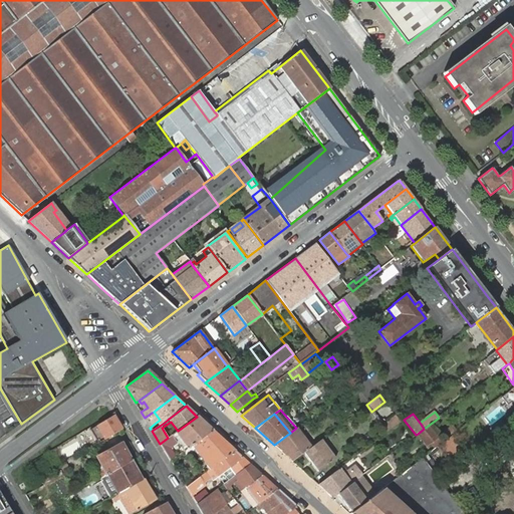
[(121,430),(113,416),(97,426),(105,439),(121,430)]
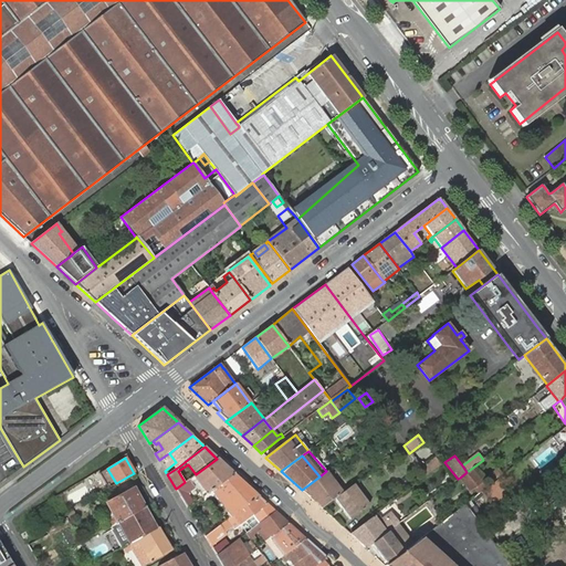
[(427,477),(441,465),(436,458),(421,469),(427,477)]
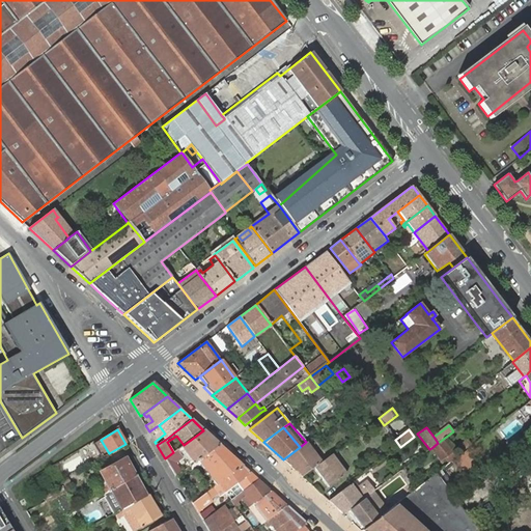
[(173,452),(165,458),(169,466),(172,470),(175,476),(182,472),(176,463),(184,458),(182,455),(179,452),(184,450),(191,460),(188,463),(190,466),(194,464),(198,459),(219,444),(215,441),(203,430),(184,445),(182,447),(173,452)]
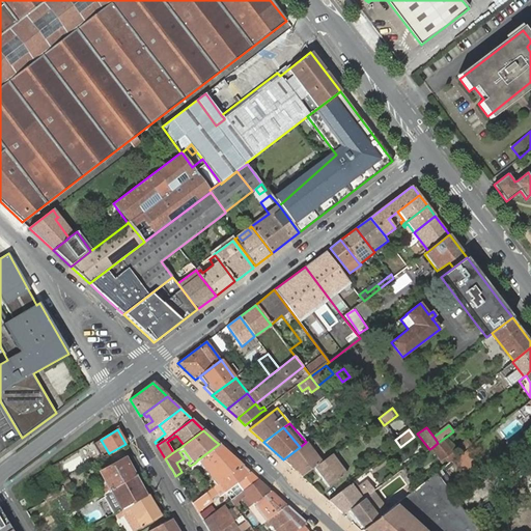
[(314,467),(320,463),(306,442),(300,447),(283,459),(290,467),(290,466),(296,471),(297,470),(302,477),(314,467)]
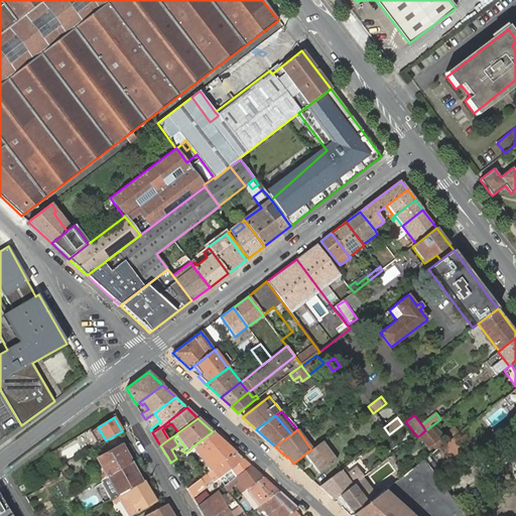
[(236,453),(213,431),(192,446),(201,458),(203,456),(208,463),(210,465),(207,467),(208,468),(206,470),(209,473),(211,472),(236,453)]
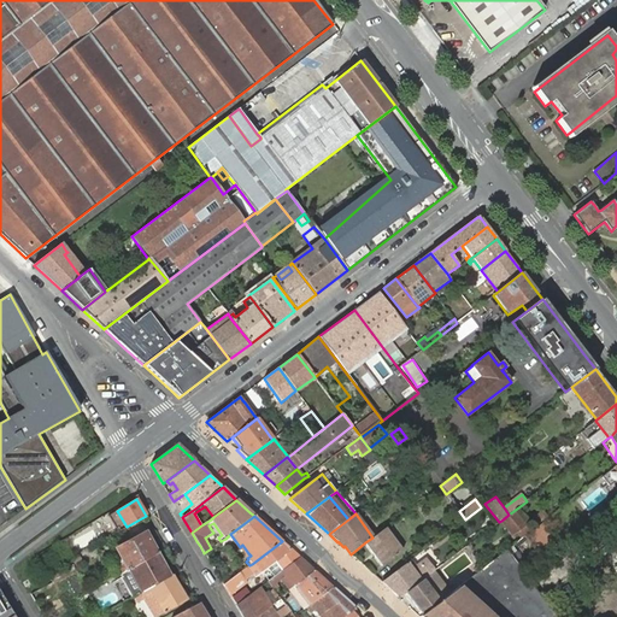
[(542,523),(532,532),(548,554),(560,546),(542,523)]
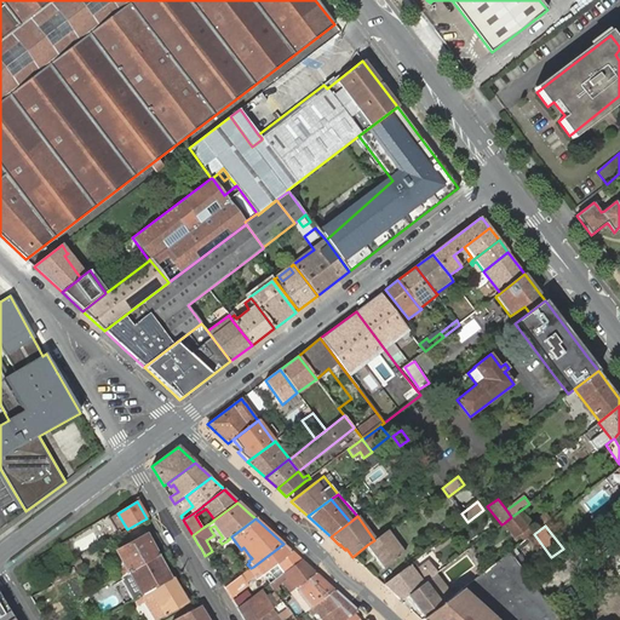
[(374,540),(367,545),(384,568),(405,554),(388,530),(374,540)]
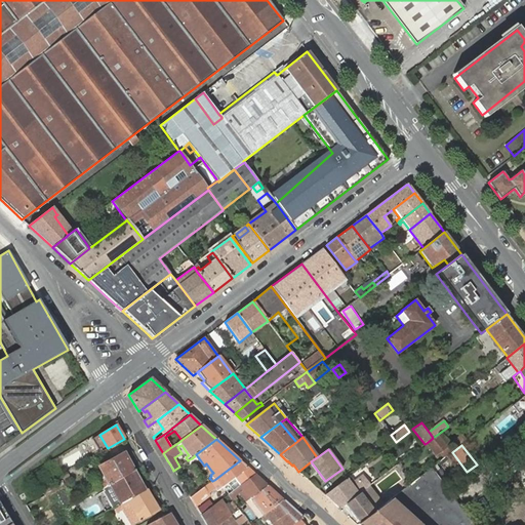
[(110,484),(134,471),(124,453),(99,467),(105,476),(107,480),(103,482),(101,483),(104,487),(106,486),(109,485),(110,484)]
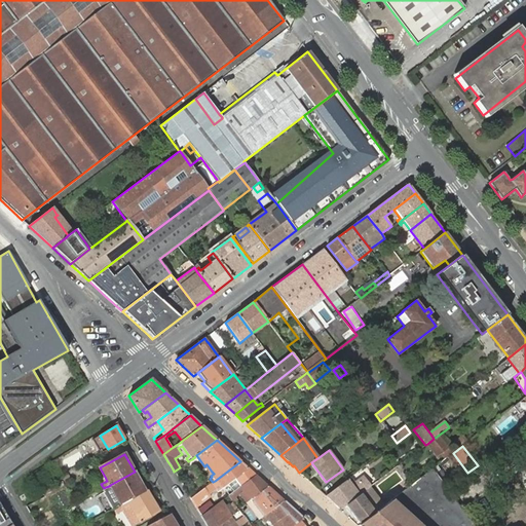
[(204,488),(190,498),(196,508),(210,495),(209,493),(215,488),(214,487),(219,483),(222,488),(229,483),(236,478),(242,485),(256,475),(249,468),(240,461),(215,481),(213,482),(204,488)]
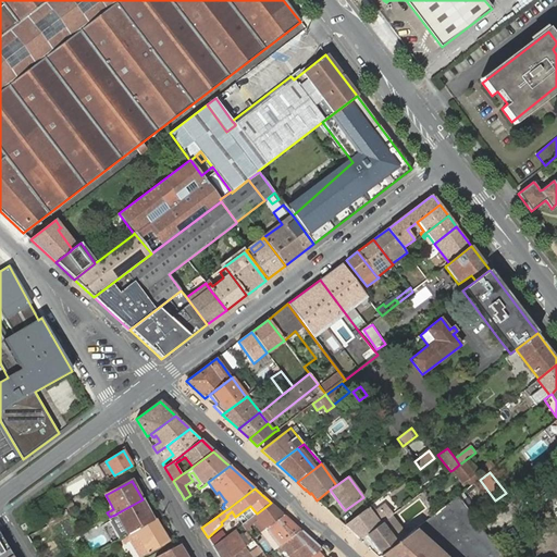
[(62,504),(66,509),(79,503),(76,496),(62,504)]
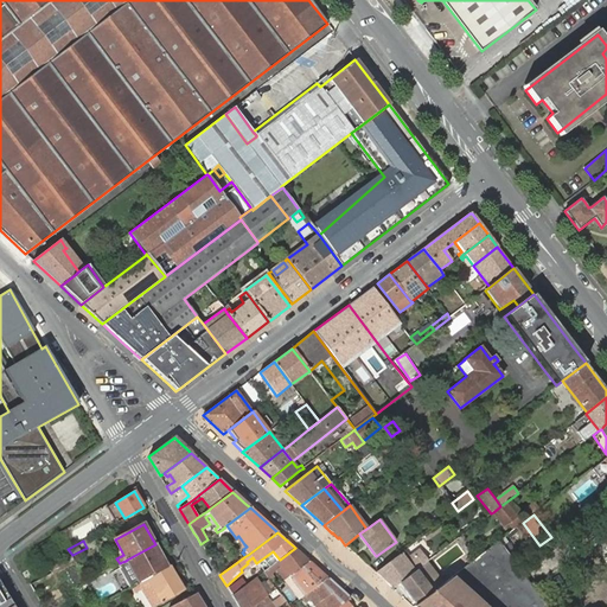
[(515,564),(498,542),(452,576),(472,595),(515,564)]
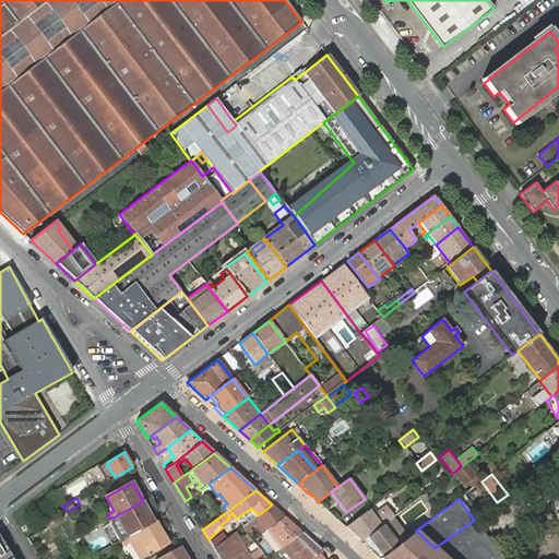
[(116,525),(123,539),(129,536),(130,535),(154,522),(143,501),(117,515),(116,516),(113,518),(110,519),(109,520),(111,523),(113,526),(116,525)]
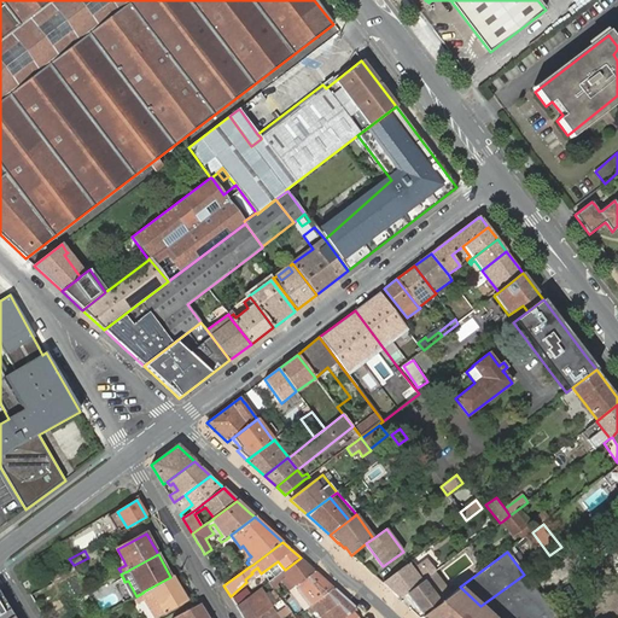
[(315,572),(301,558),(285,570),(277,576),(268,583),(272,587),(281,579),(285,577),(292,586),(289,588),(290,592),(315,572)]
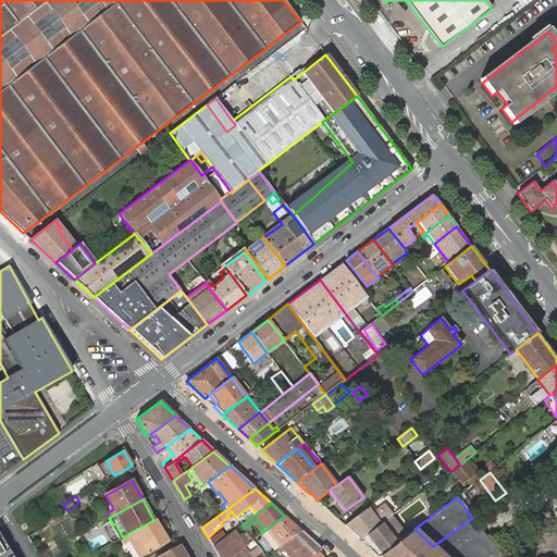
[(360,514),(344,525),(349,531),(360,540),(366,535),(380,524),(387,519),(388,518),(390,517),(391,517),(392,516),(394,515),(385,503),(376,509),(372,505),(366,509),(360,514)]
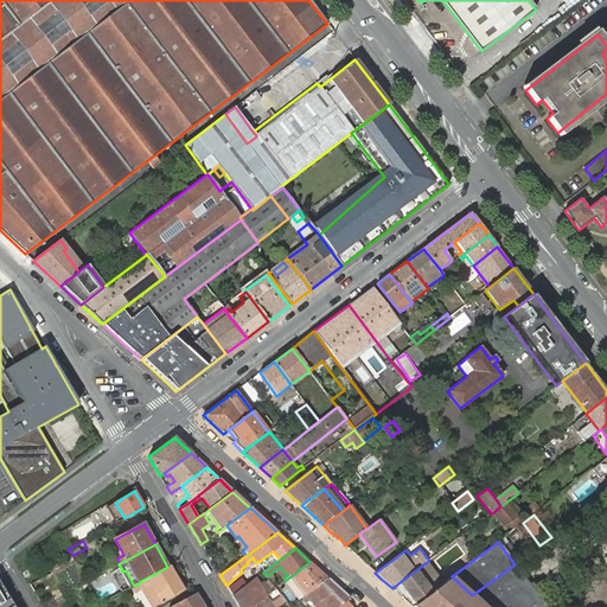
[(280,560),(273,551),(264,557),(272,566),(280,560)]
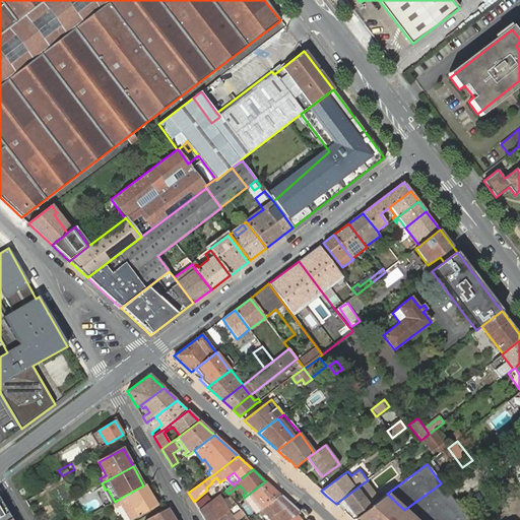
[(62,476),(42,486),(45,491),(64,480),(62,476)]
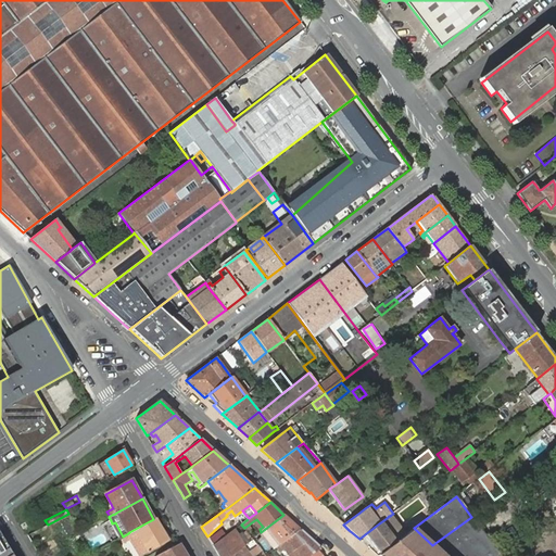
[(301,529),(283,515),(261,532),(265,538),(267,536),(273,544),(263,552),(265,555),(276,547),(277,546),(281,544),(301,529)]
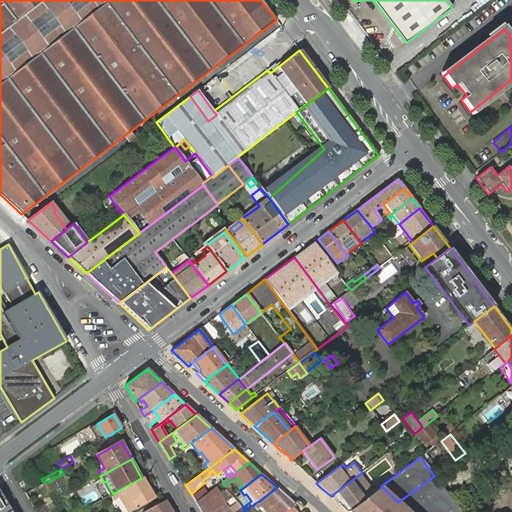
[(368,486),(359,475),(358,475),(357,476),(366,487),(368,486)]
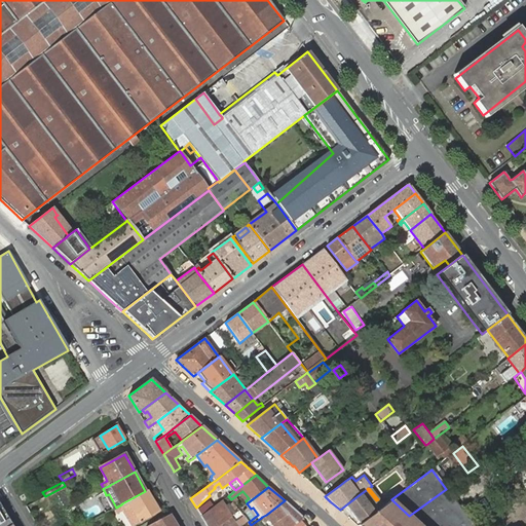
[(345,505),(360,524),(361,523),(374,514),(383,505),(378,499),(376,500),(367,489),(366,490),(359,495),(345,505)]
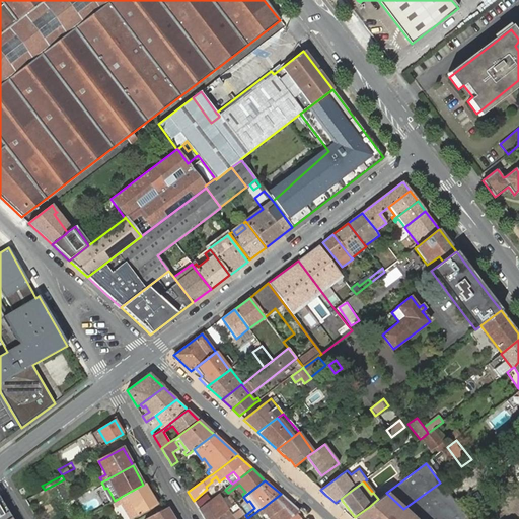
[(464,518),(466,517),(440,483),(403,509),(412,517),(421,507),(433,518),(464,518)]
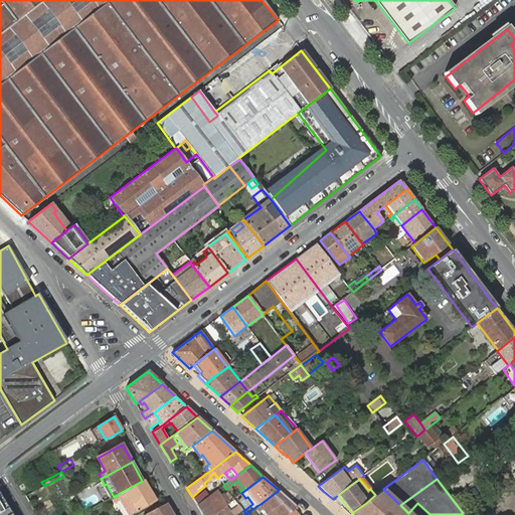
[(156,501),(144,480),(142,481),(120,493),(119,494),(114,497),(113,498),(115,502),(121,499),(130,514),(137,511),(156,501)]
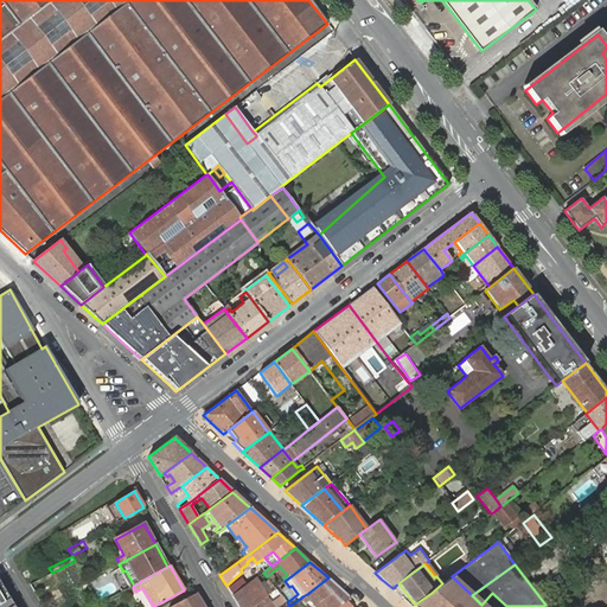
[(287,575),(280,567),(276,569),(283,577),(287,575)]
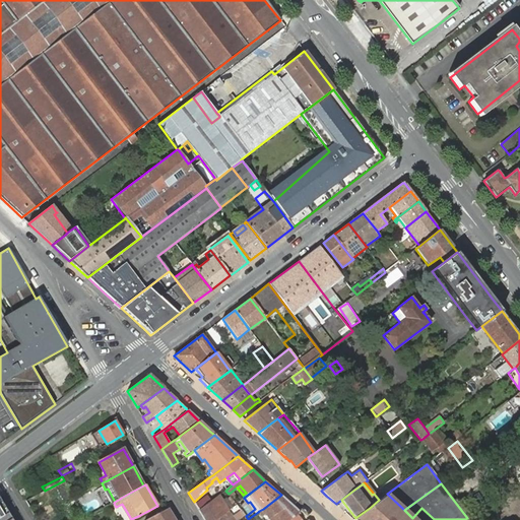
[(399,514),(404,510),(387,494),(379,500),(370,508),(356,517),(355,518),(353,519),(390,519),(391,519),(399,514)]
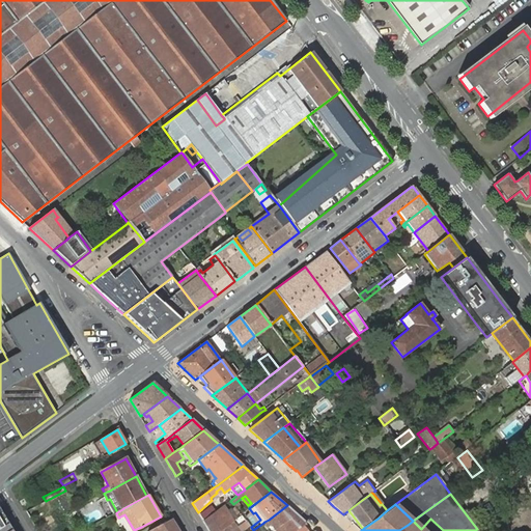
[(297,514),(287,505),(269,520),(264,522),(268,527),(272,524),(276,530),(296,530),(303,525),(306,523),(297,514)]
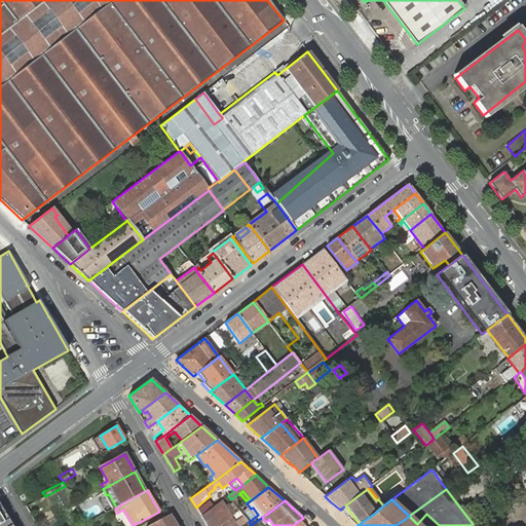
[(222,501),(201,517),(207,525),(218,525),(230,517),(222,501)]
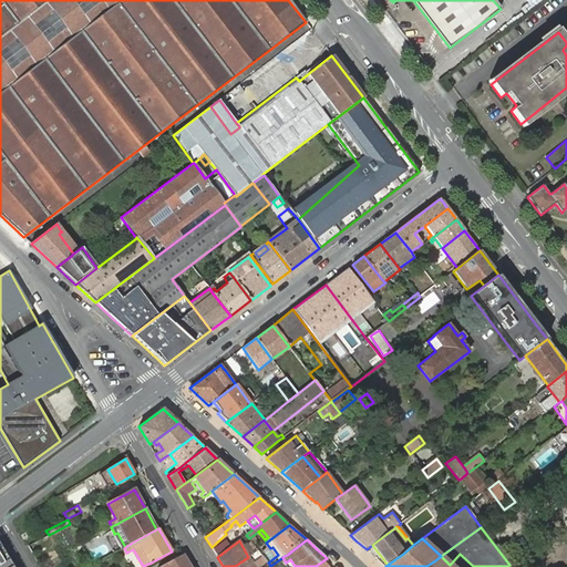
[(250,542),(246,545),(250,550),(251,549),(254,552),(257,549),(250,542)]
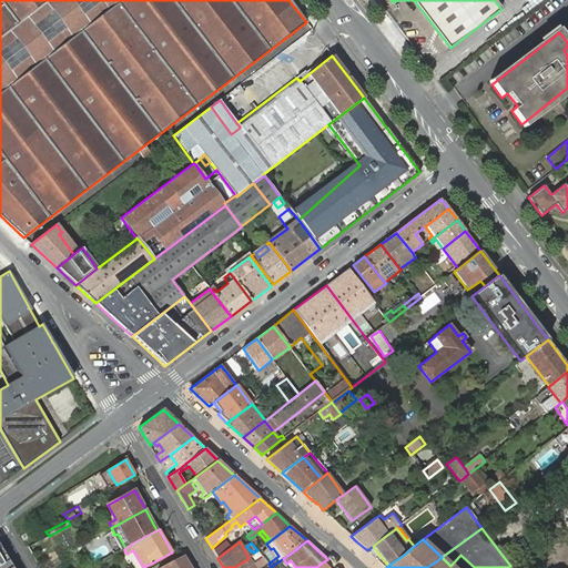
[(11,567),(3,554),(1,550),(0,549),(0,567),(11,567)]
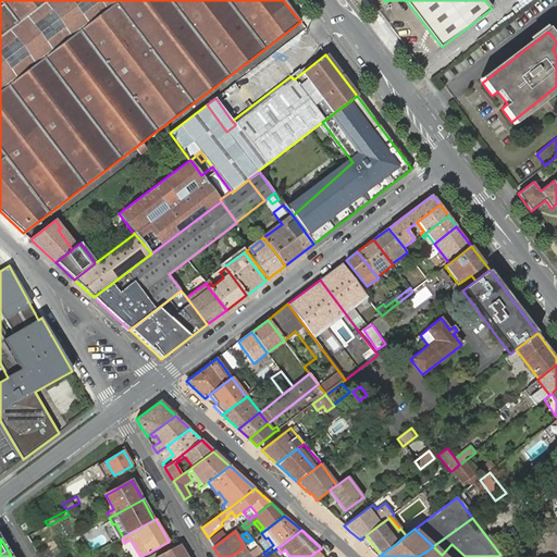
[(256,544),(254,540),(246,545),(248,549),(256,544)]
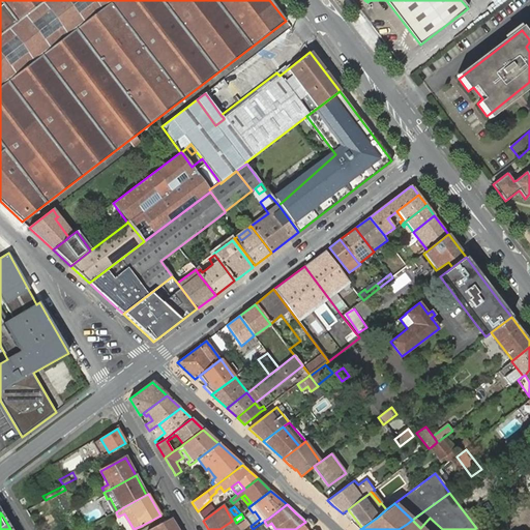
[(178,529),(171,518),(148,529),(178,529)]
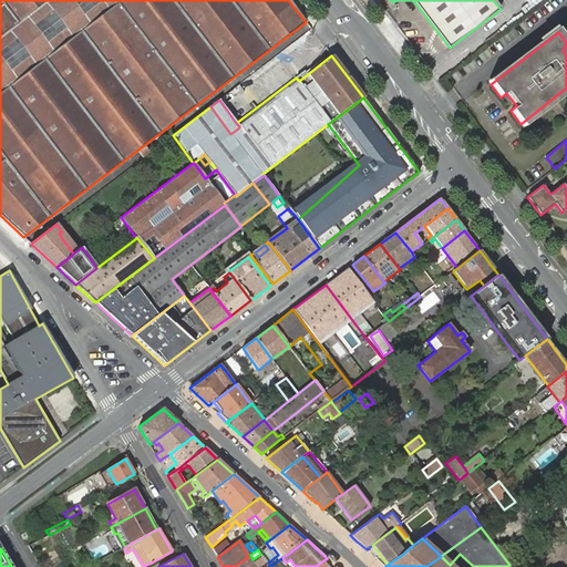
[(450,565),(441,556),(435,560),(426,566),(425,566),(473,566),(460,554),(450,565)]
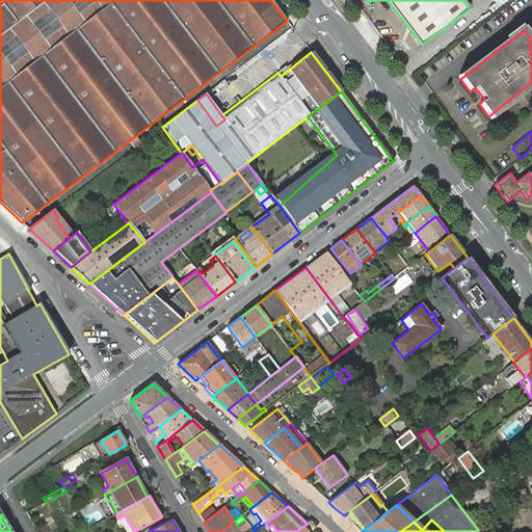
[(239,531),(233,523),(220,531),(239,531)]
